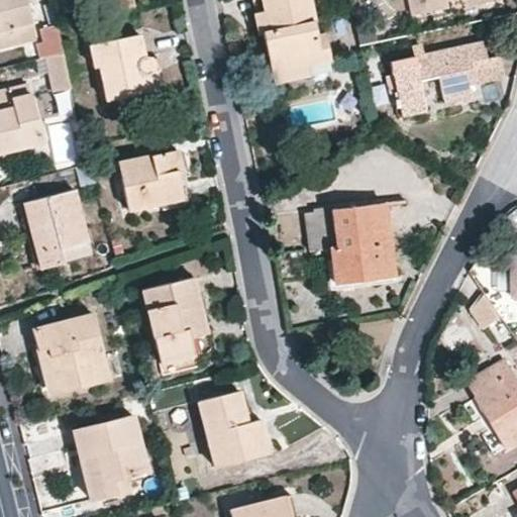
[(0,0),(0,47),(35,39),(25,0),(0,0)]
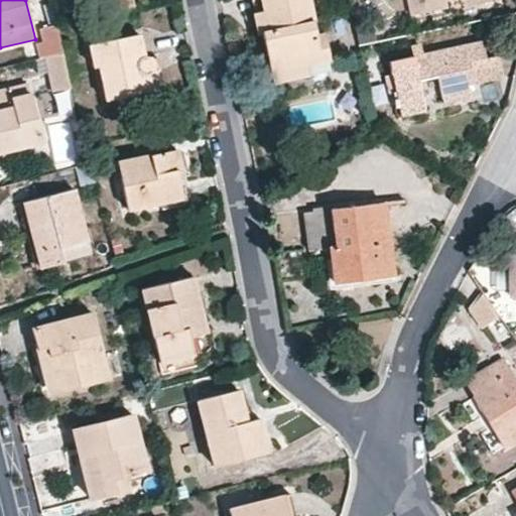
[(129,0),(113,0),(115,10),(131,6),(129,0)]
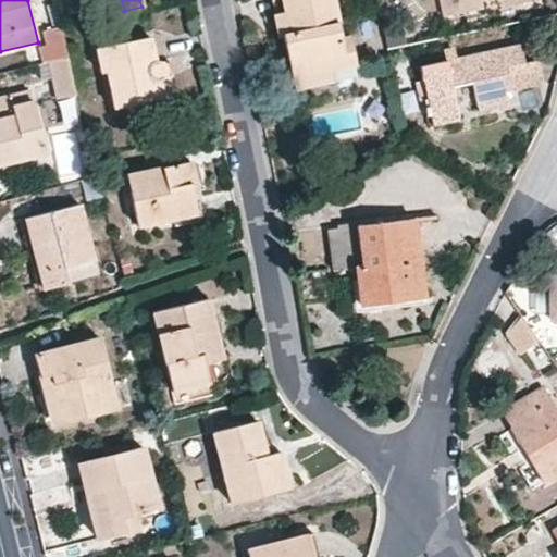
[(282,37),(288,36),(280,0),(268,0),(276,39),(282,37)]
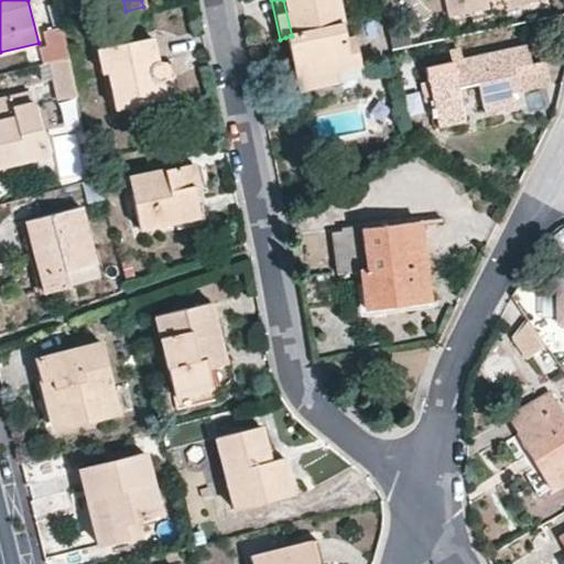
[(345,39),(335,0),(283,0),(292,36),(285,38),(295,78),(334,71),(333,65),(358,61),(354,38),(345,39)]
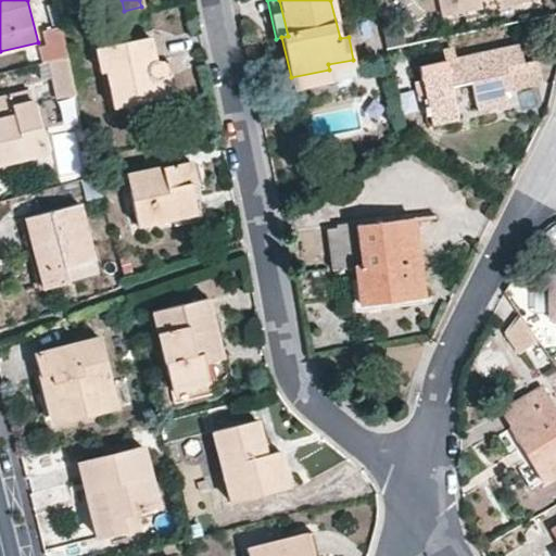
[(483,0),(440,0),(444,16),(480,9),(479,1),(483,0)]
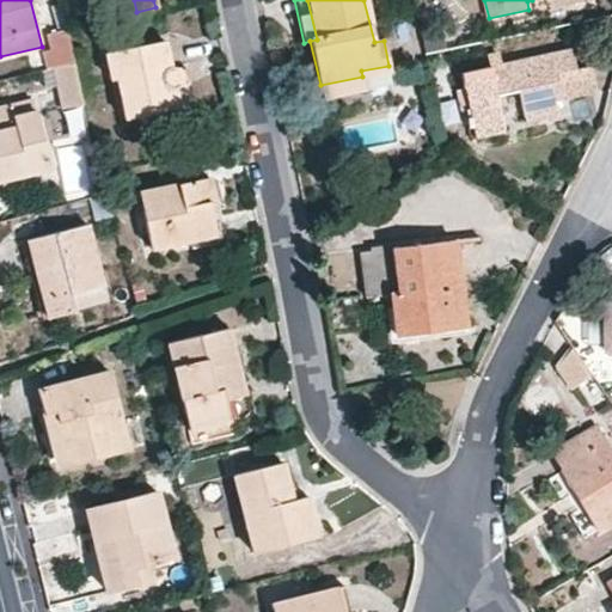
[(49,32),(53,51),(43,53),(47,69),(54,68),(74,63),(66,30),(49,32)]
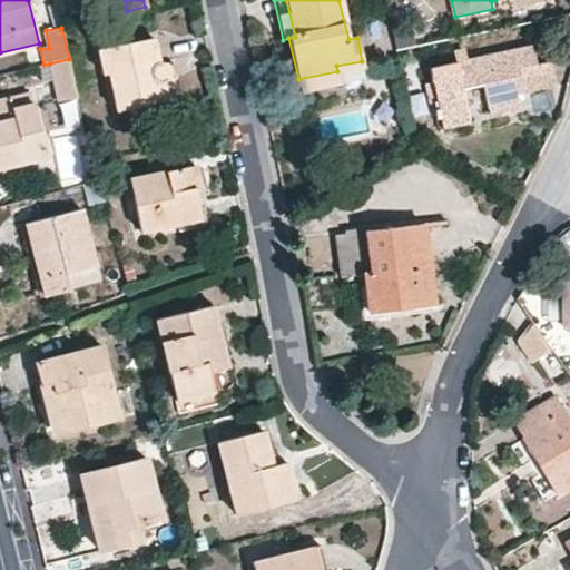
[(158,64),(154,39),(97,51),(102,77),(109,75),(117,111),(163,101),(159,82),(168,79),(169,76),(169,74),(169,70),(167,67),(163,65),(158,64)]
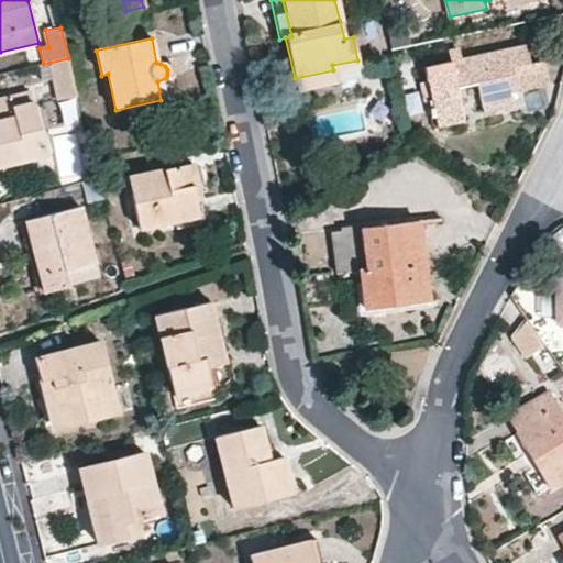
[(529,64),(526,47),(461,61),(451,64),(426,69),(428,84),(421,85),(426,111),(429,110),(430,114),(434,114),(439,128),(463,122),(456,88),(477,84),(484,112),(514,107),(510,94),(509,87),(516,85),(512,68),(529,64)]
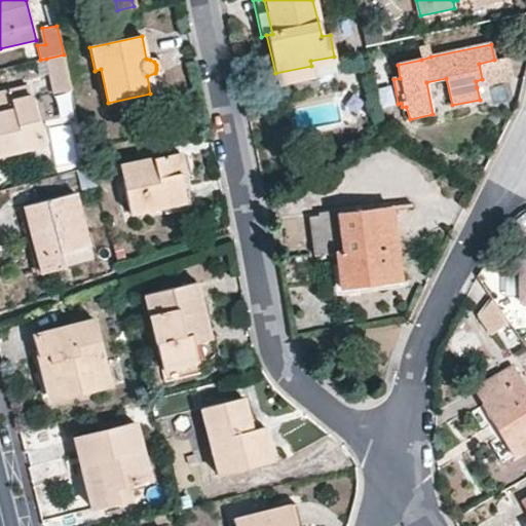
[(428,46),(419,48),(421,60),(430,57),(428,46)]
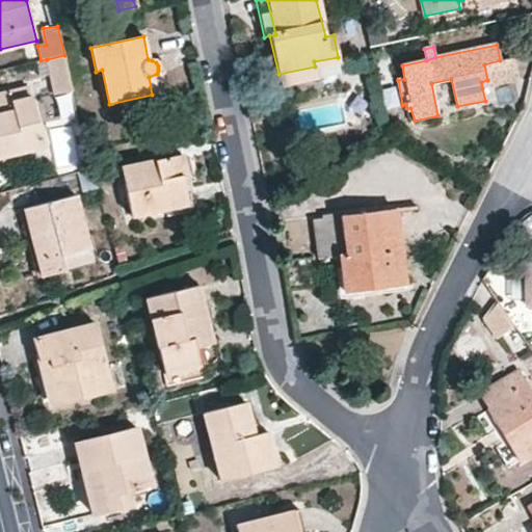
[(64,55),(47,59),(56,100),(73,96),(64,55)]
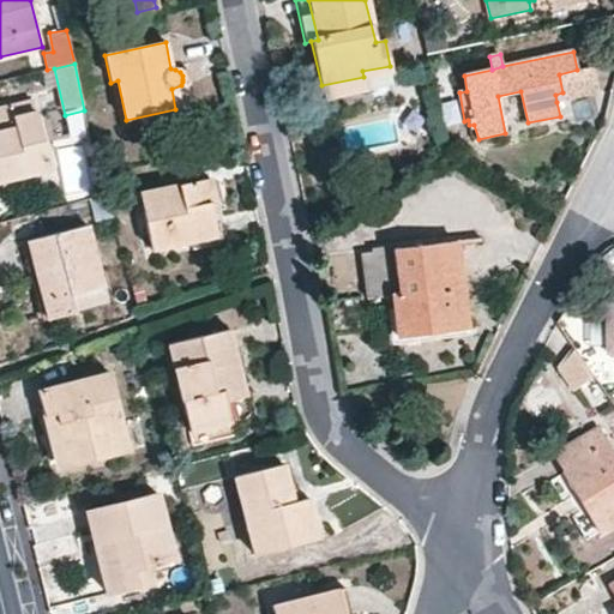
[(362,71),(363,77),(321,85),(325,97),(393,84),(390,66),(362,71)]
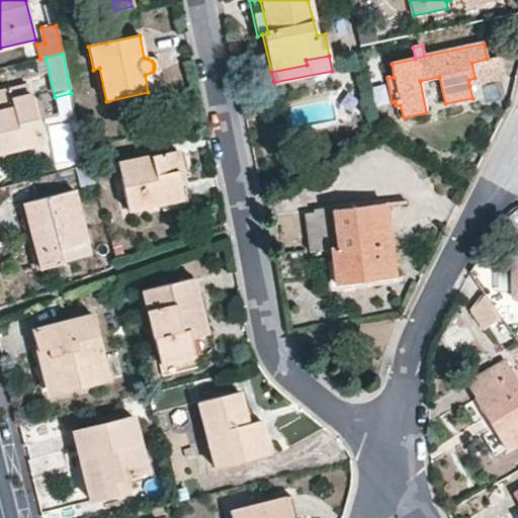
[(352,74),(360,72),(358,61),(349,63),(352,74)]
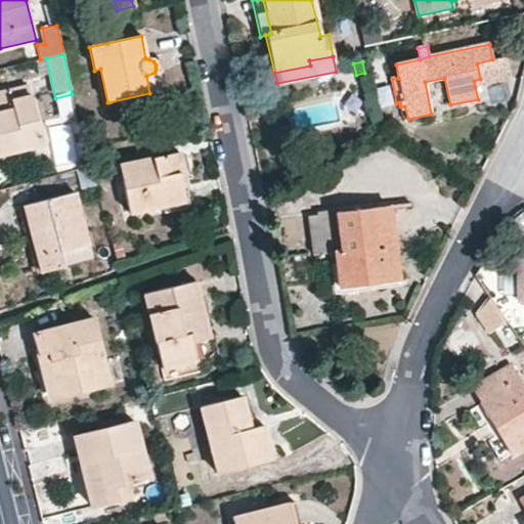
[(149,93),(158,92),(155,73),(146,76),(149,93)]
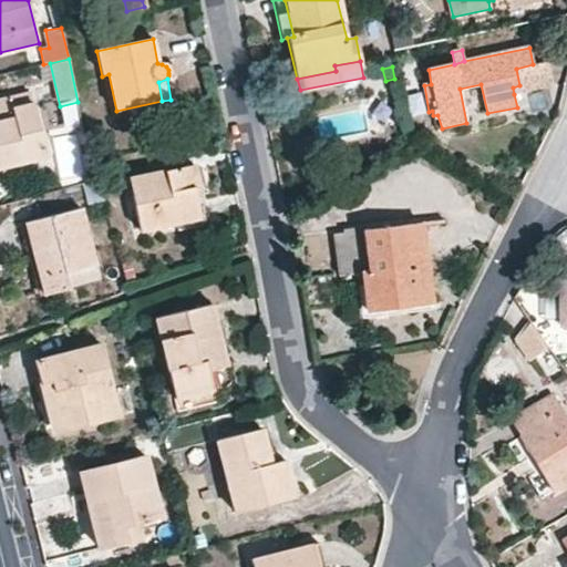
[(44,150),(30,92),(0,99),(0,167),(17,164),(14,156),(44,150)]
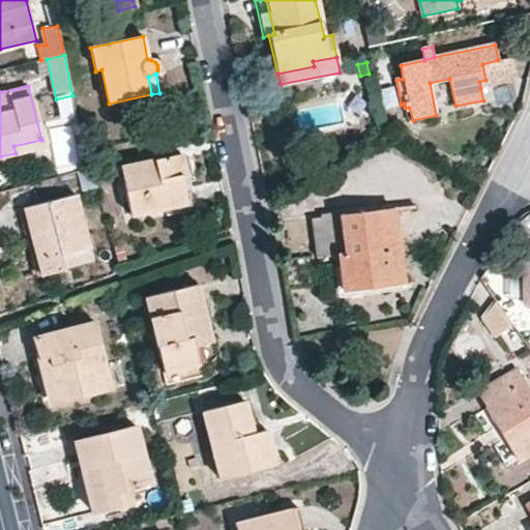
[(13,146),(16,153),(42,147),(41,140),(13,146)]
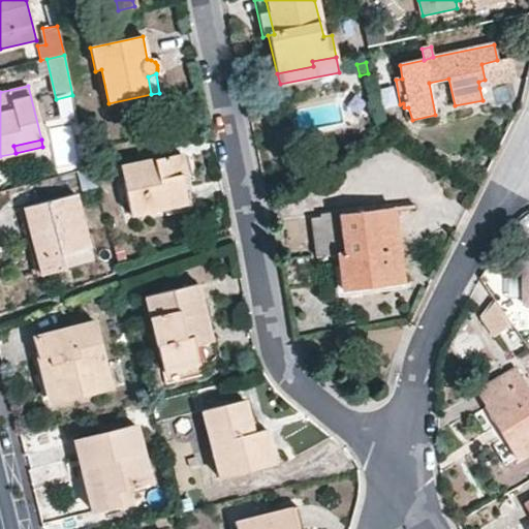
[(184,175),(180,154),(121,166),(130,216),(186,204),(181,176),(184,175)]
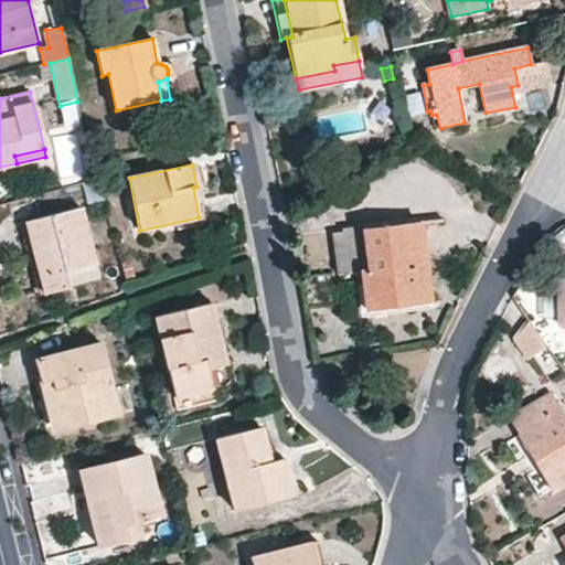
[(93,264),(80,208),(19,223),(23,241),(29,240),(44,294),(68,287),(67,284),(65,272),(93,264)]
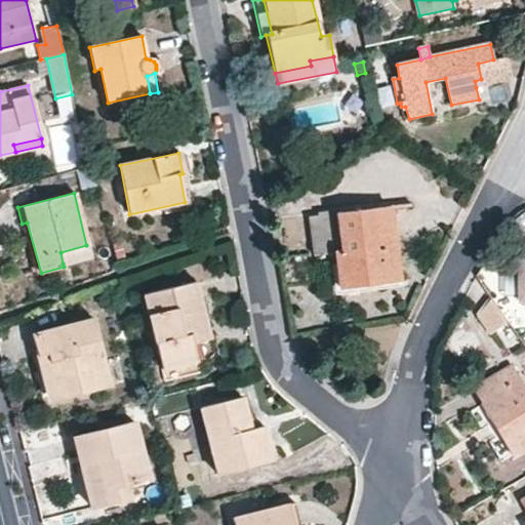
[(398,280),(391,207),(309,217),(313,254),(334,252),(337,276),(373,272),(374,282),(398,280)]
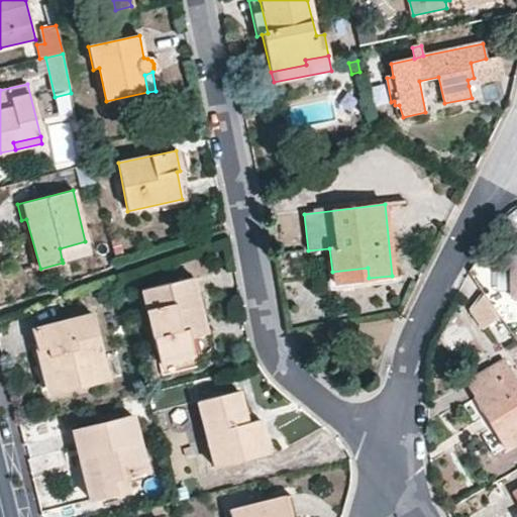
[(60,248),(62,260),(88,252),(85,241),(60,248)]
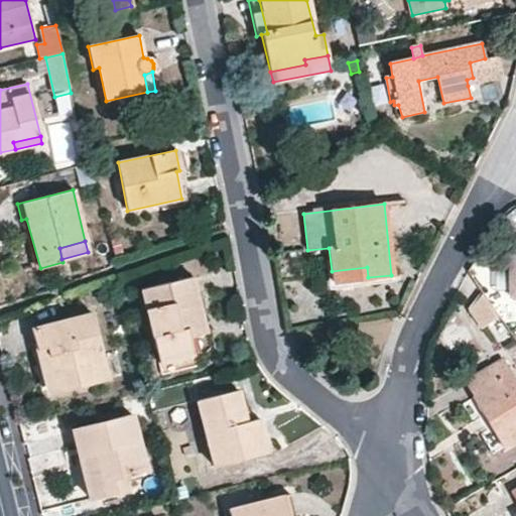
[(368,277),(367,267),(332,271),(333,282),(368,277)]
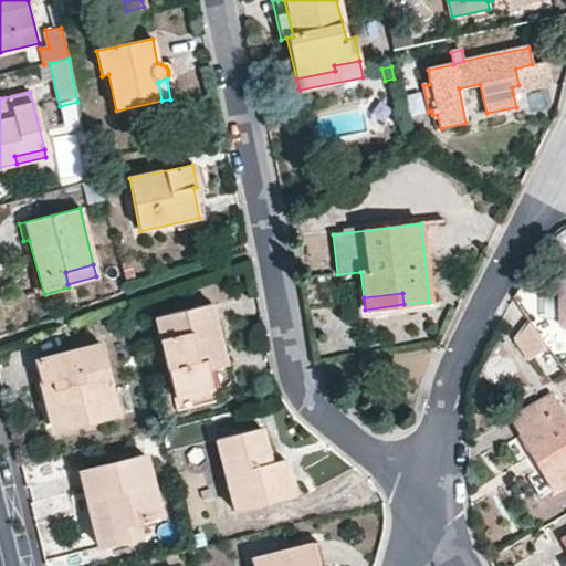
[(228,376),(210,304),(155,318),(175,398),(212,388),(224,385),(228,381),(228,376)]
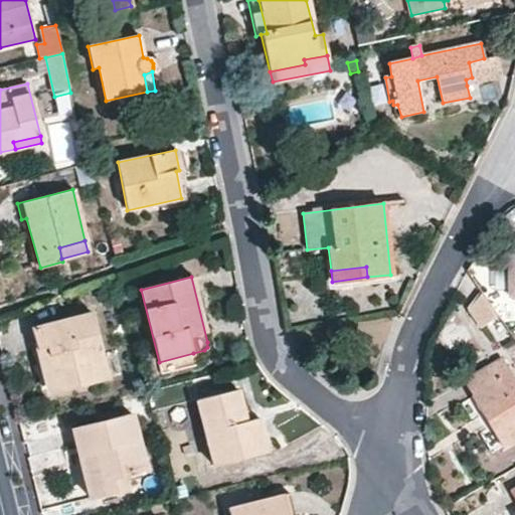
[(480,328),(496,317),(480,294),(468,310),(480,328)]
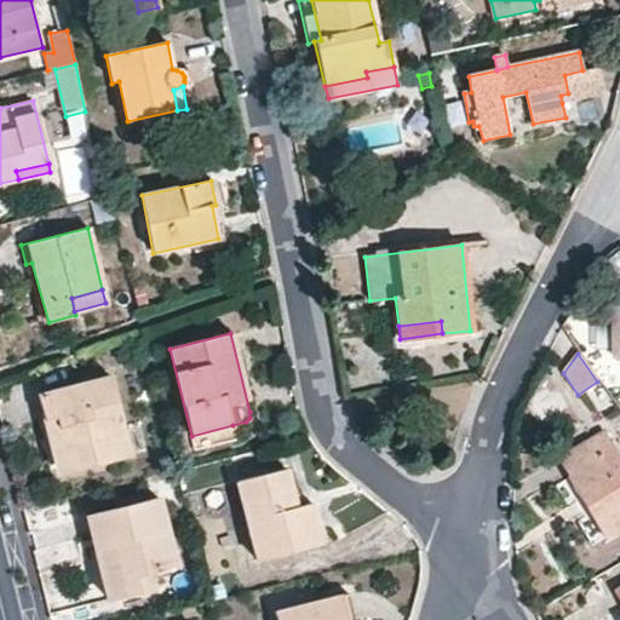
[(128,455),(109,377),(38,395),(44,422),(55,418),(65,459),(98,452),(101,463),(128,455)]
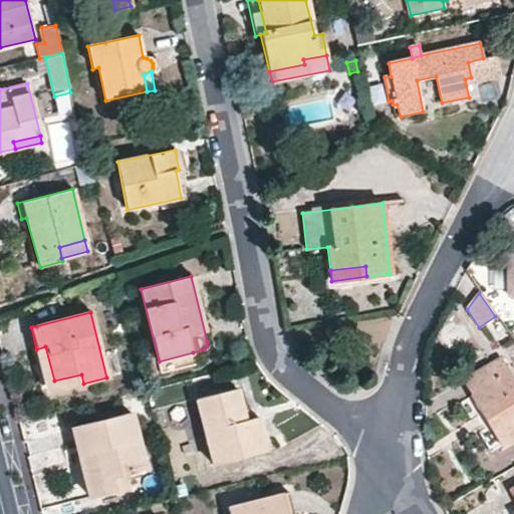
[(36,349),(47,393),(83,383),(81,374),(54,380),(45,346),(36,349)]
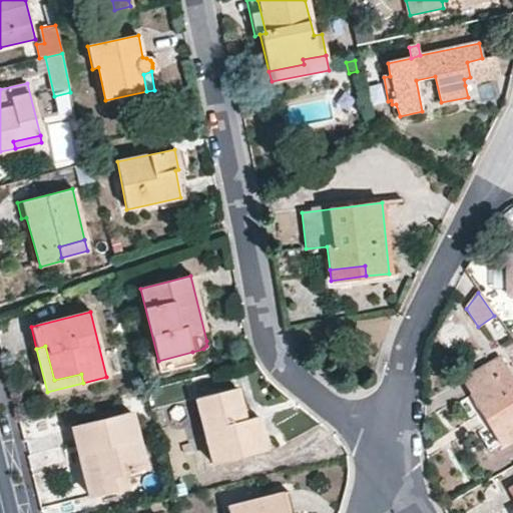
[(463,380),(471,392),(469,394),(500,444),(512,436),(512,383),(498,359),(463,380)]
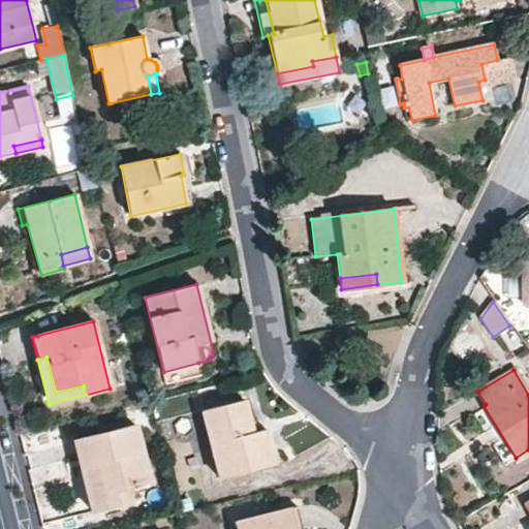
[(252,433),(243,401),(203,412),(220,478),(260,467),(256,450),(269,446),(265,430),(252,433)]
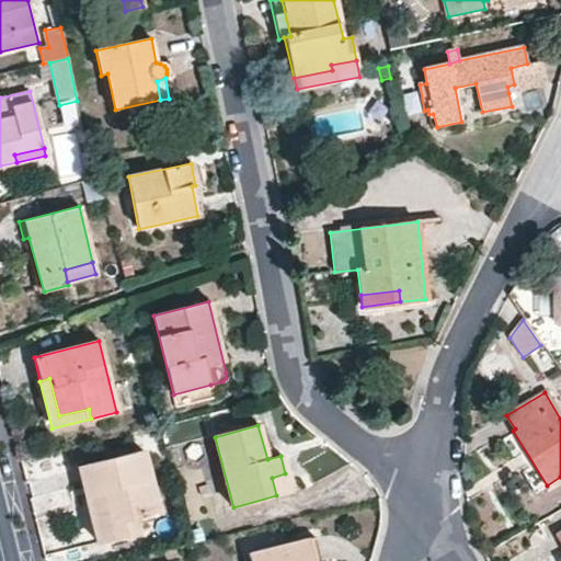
[(159,511),(144,451),(78,468),(82,489),(101,483),(114,538),(137,533),(134,517),(159,511)]
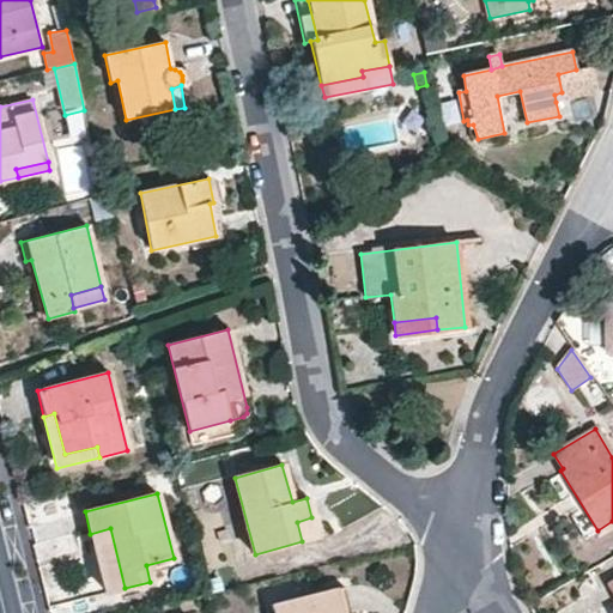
[(311,517),(297,522),(302,541),(316,538),(311,517)]
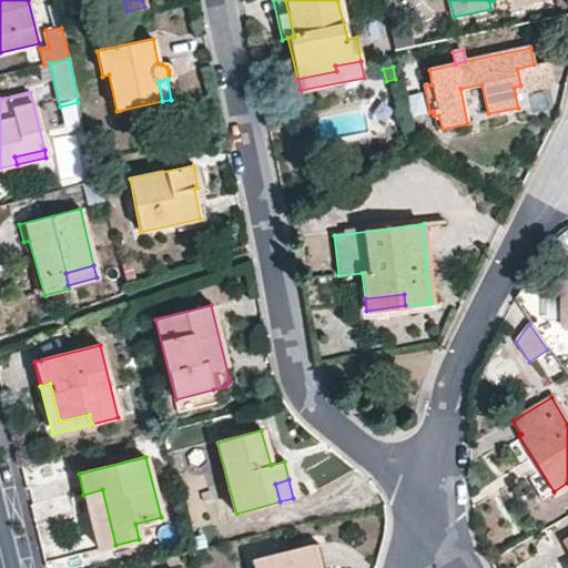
[(139,539),(115,545),(102,489),(83,495),(101,567),(144,557),(139,539)]
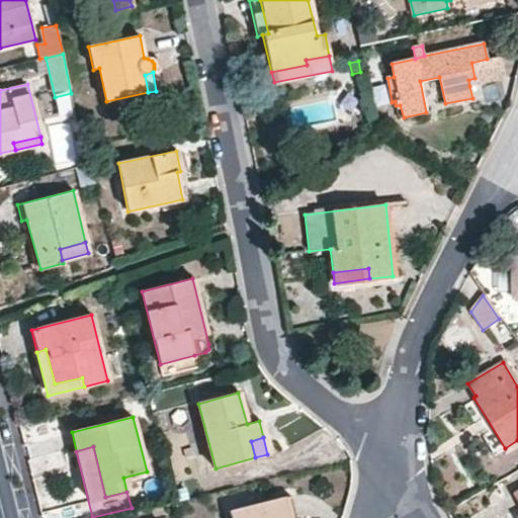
[(289,517),(285,498),(230,511),(231,517),(289,517)]
